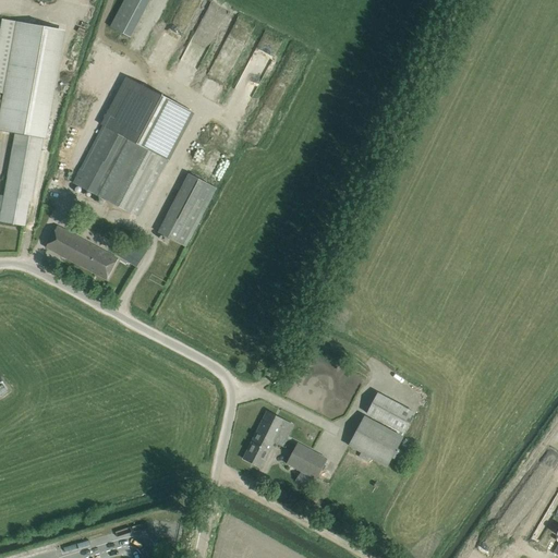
[(121,0),(109,28),(130,37),(146,0),(121,0)]
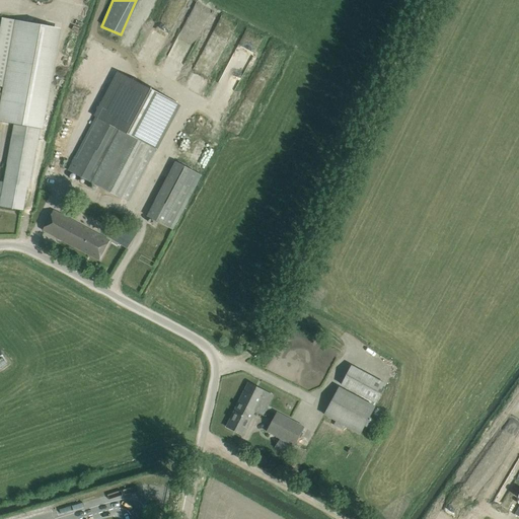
[(8,124),(14,125),(33,128),(52,27),(16,20),(16,21),(4,87),(0,112),(0,122),(8,124)]
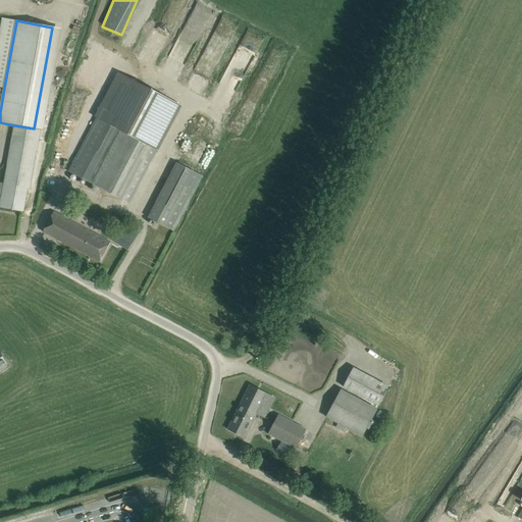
[(120,73),(96,118),(124,134),(96,187),(121,200),(173,102),(120,73)]
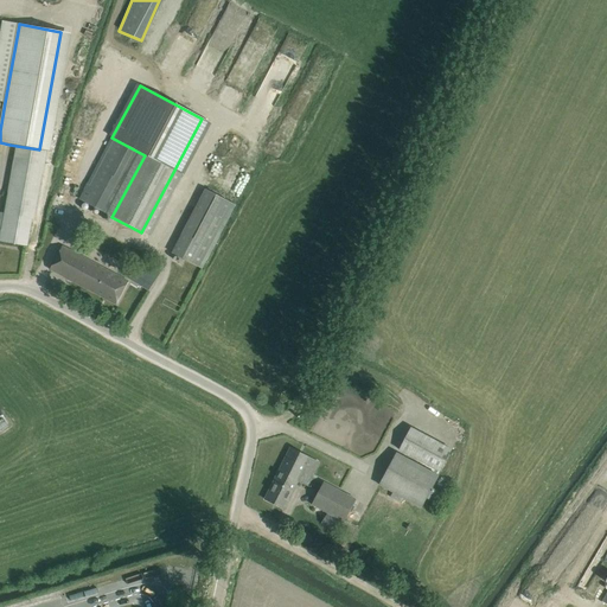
[(112,138),(78,199),(112,217),(145,155),(112,138)]
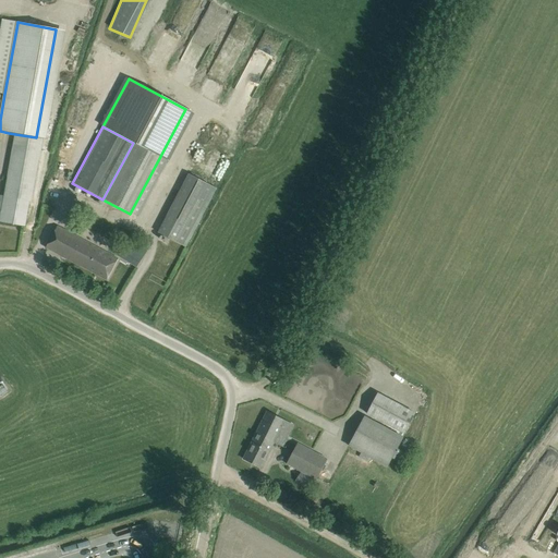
[(43,138),(36,137),(15,134),(0,220),(0,222),(24,227),(28,201),(31,202),(43,138)]
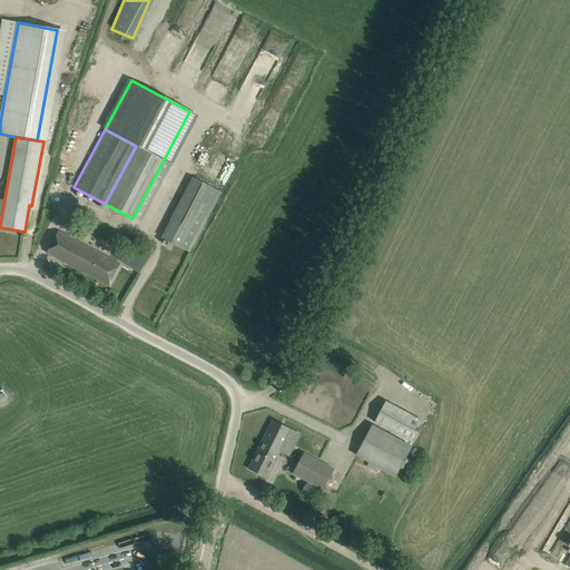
[(163,238),(189,253),(222,193),(194,178),(173,218),(163,238)]
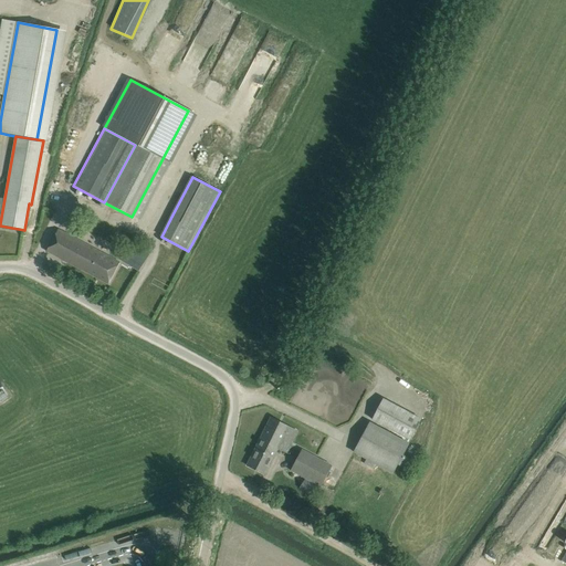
[(48,251),(107,283),(118,263),(59,230),(48,251)]
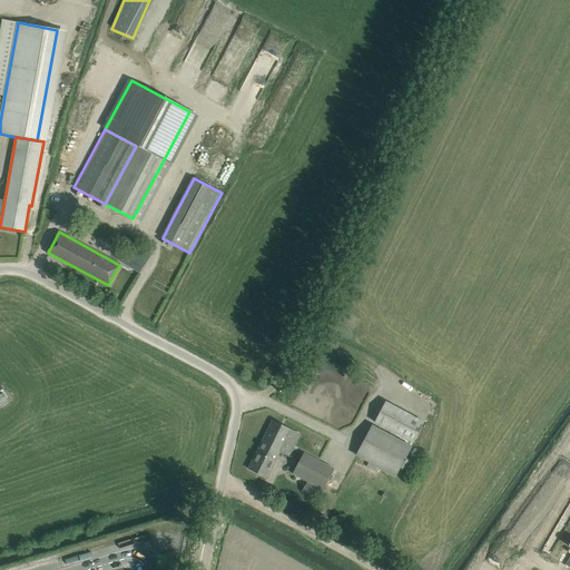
[(128,251),(123,265),(139,273),(146,259),(128,251)]
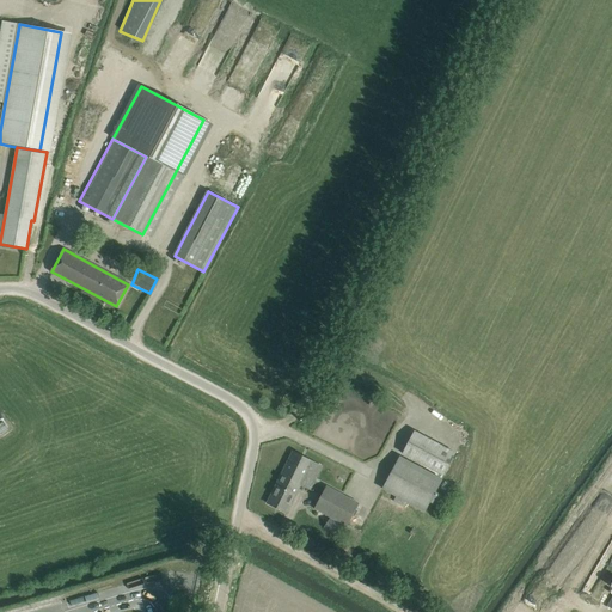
[(312,461),(293,452),(267,503),(286,513),(312,461)]
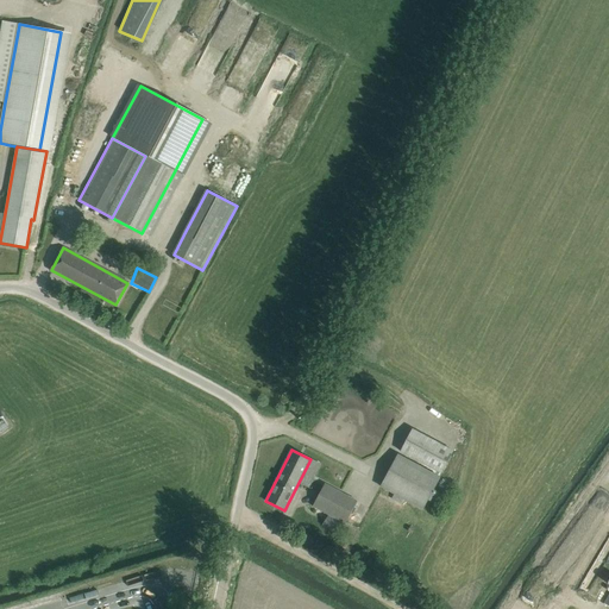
[(434,503),(439,494),(432,490),(439,477),(397,454),(381,487),(422,509),(427,500),(434,503)]
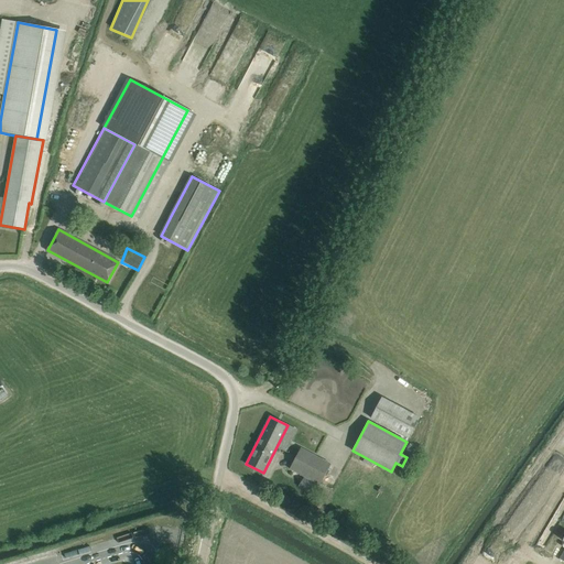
[(322,479),(325,473),(329,464),(301,448),(290,468),(318,484),(320,483),(322,485),(324,481),(322,479)]
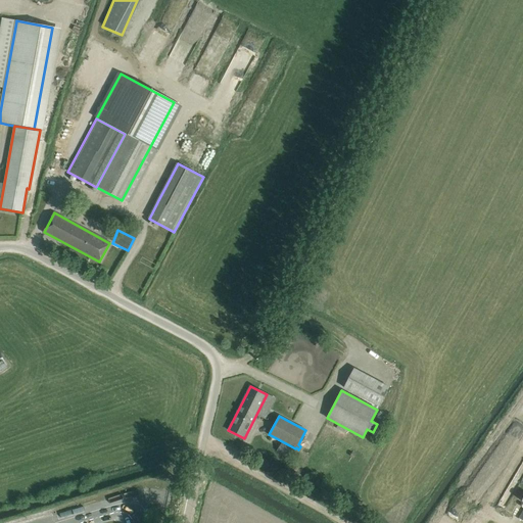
[(282,442),(277,450),(290,458),(294,450),(282,442)]
